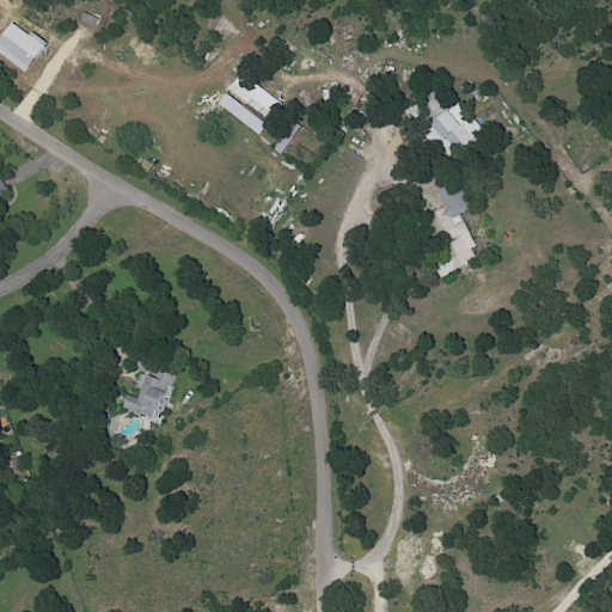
[(0,37),(0,54),(24,73),(47,44),(30,31),(28,35),(12,23),(0,37)]
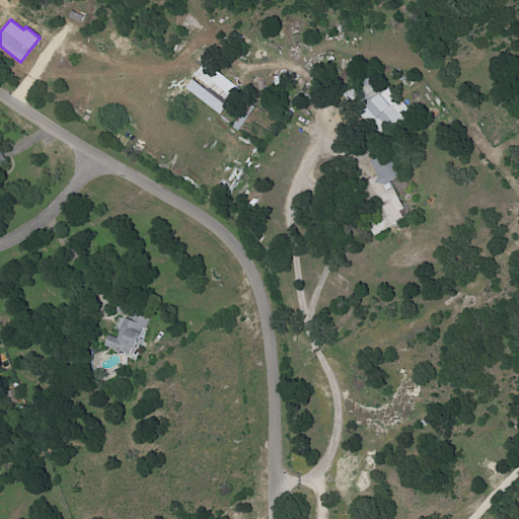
[(196,74),(234,96),(240,85),(202,64),(196,74)]
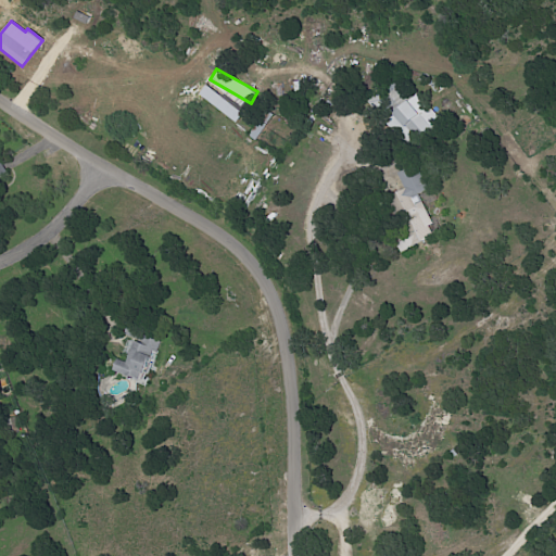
[(197,98),(237,121),(243,110),(203,86),(197,98)]
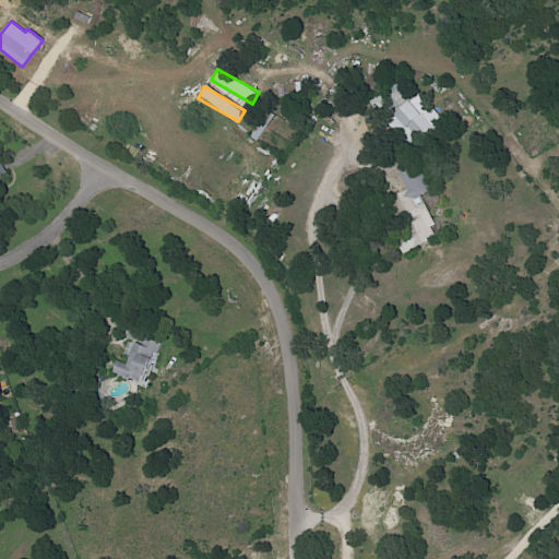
[(432,111),(430,114),(414,96),(388,120),(400,134),(409,126),(420,139),(441,120),(432,111)]
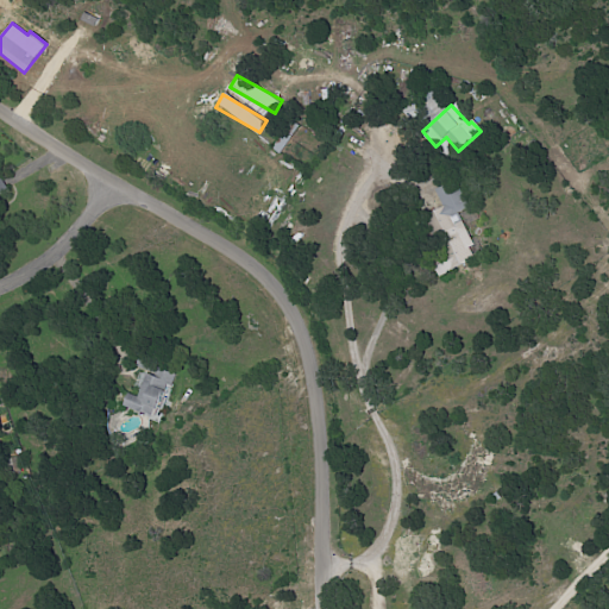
[(437,276),(473,259),(469,246),(472,244),(458,212),(468,207),(456,180),(434,188),(443,207),(424,215),(439,252),(428,257),(437,276)]
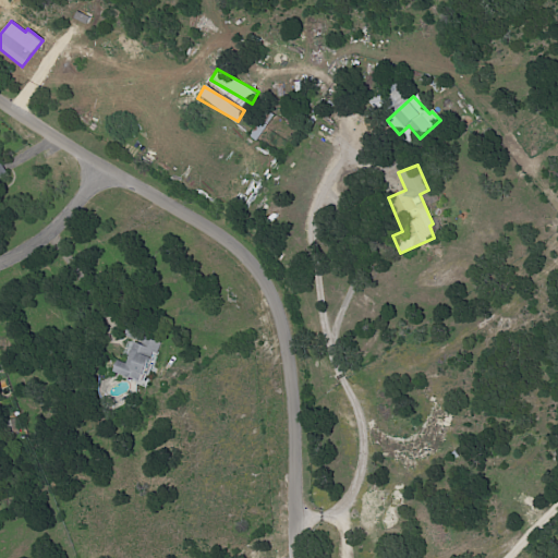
[(152,339),(141,335),(143,328),(130,323),(124,336),(149,347),(152,339)]
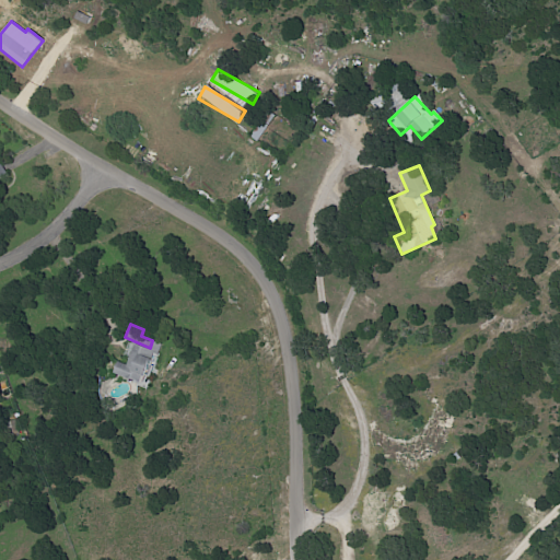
[(130,342),(123,363),(117,361),(113,373),(141,384),(152,353),(159,356),(162,345),(153,341),(150,349),(130,342)]
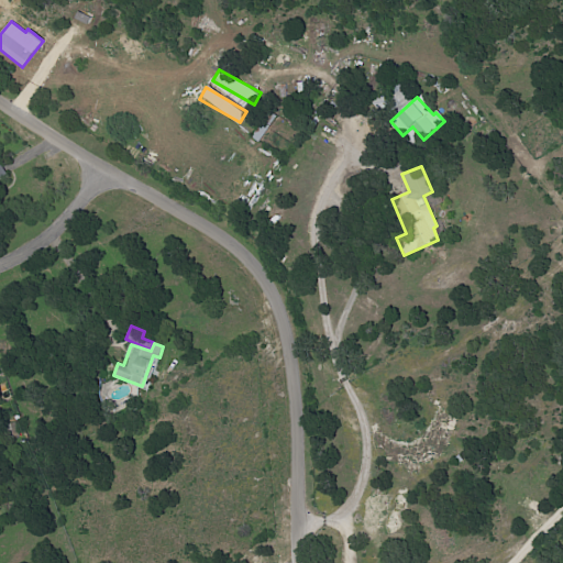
All buildings are outlined.
